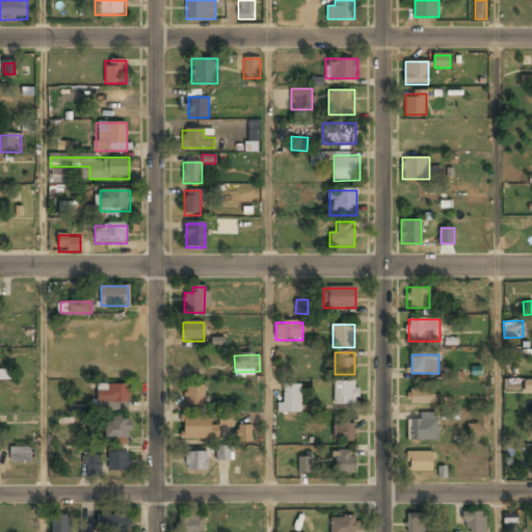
[(335,383),(335,405),(358,405),(358,383),(335,383)]
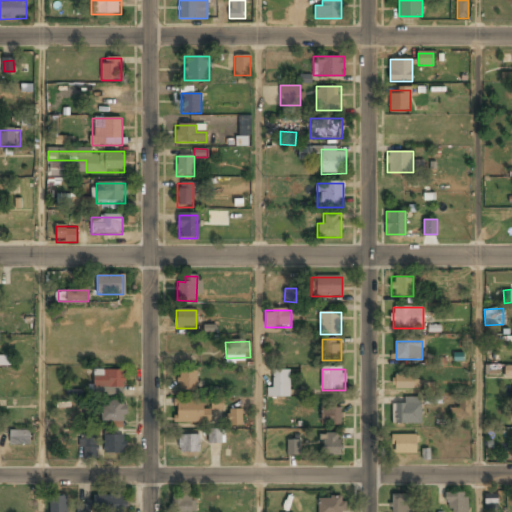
[(93,370),(93,389),(124,389),(124,370),(93,370)]
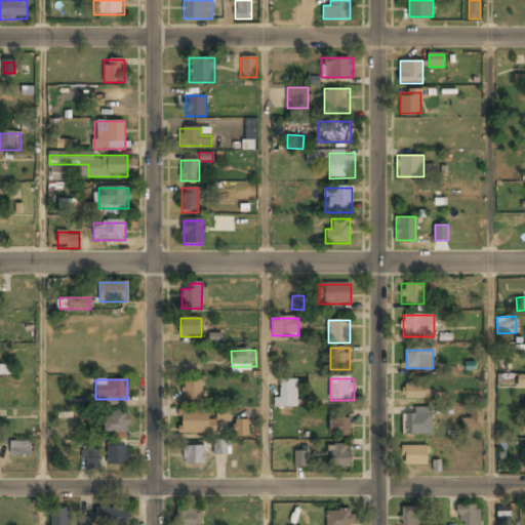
[(297,379),(277,379),(277,408),(297,408),(297,379)]
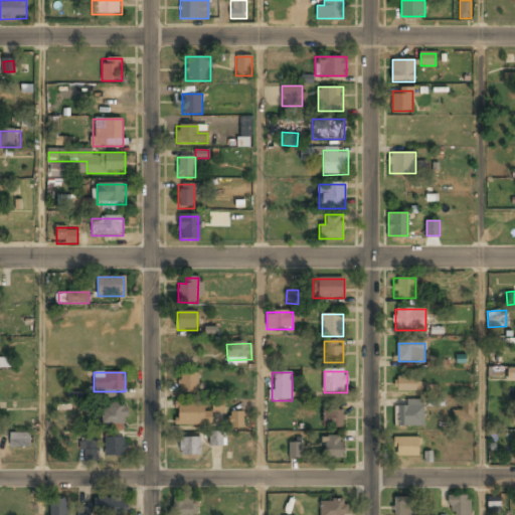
[(199,374),(178,374),(178,393),(199,393),(199,374)]
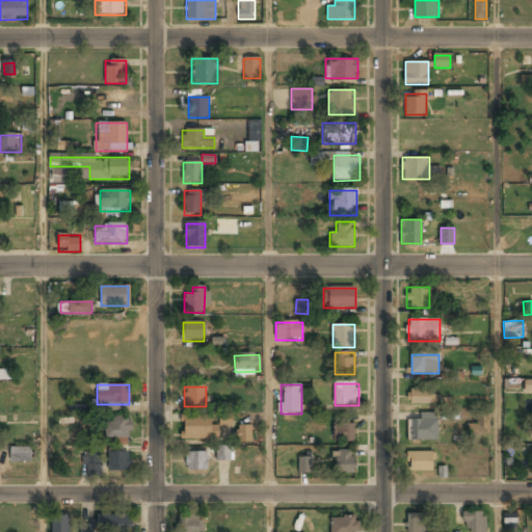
[(409,404),(435,404),(435,391),(409,391),(409,404)]
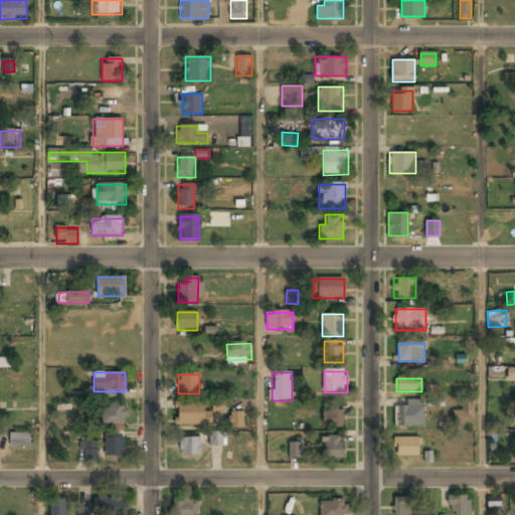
[(224,413),(224,389),(206,389),(206,398),(211,398),(212,413),(224,413)]
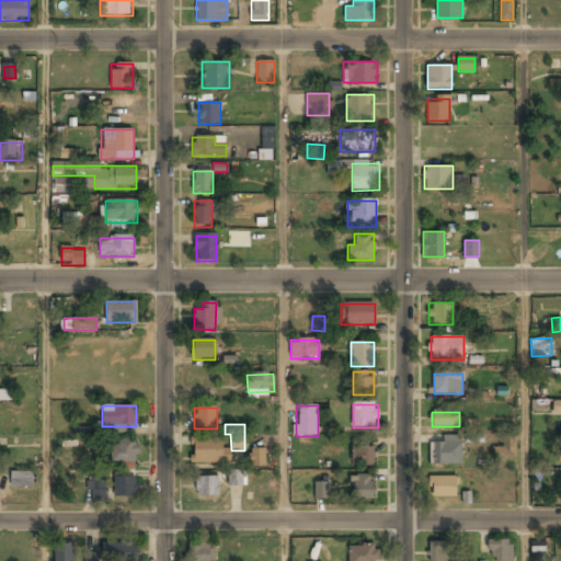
[(461,437),(443,437),(443,445),(431,445),(431,465),(461,465),(461,437)]
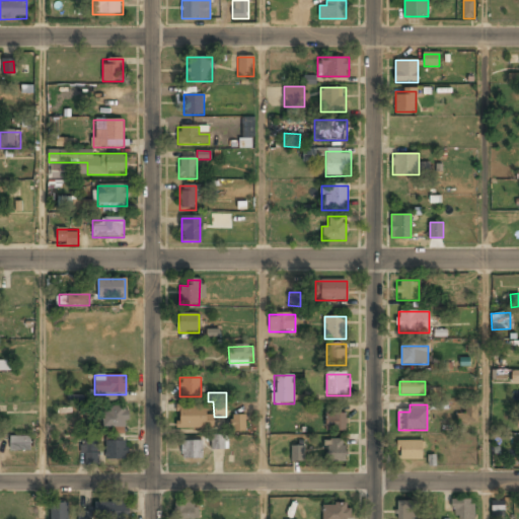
[(102,406),(102,428),(127,428),(127,406),(102,406)]
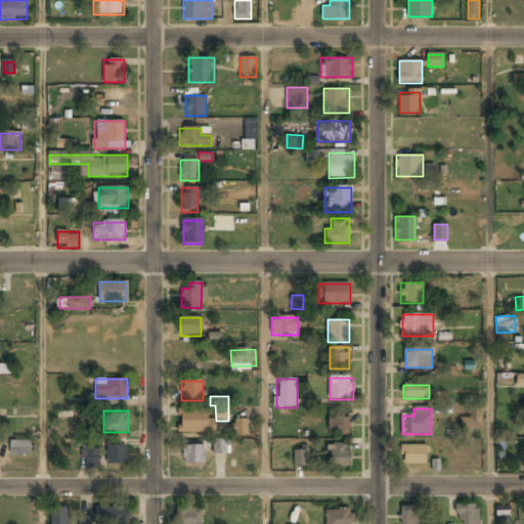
[(215,433),(215,420),(208,420),(208,410),(178,410),(178,433),(215,433)]
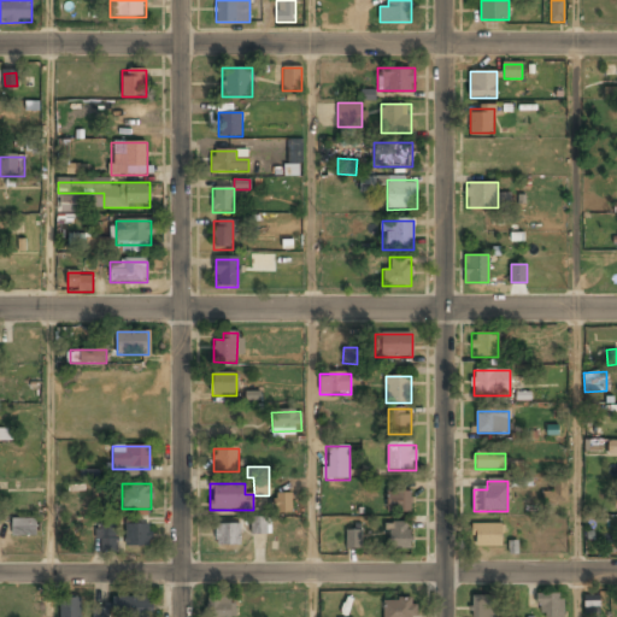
[(412,492),(387,492),(387,512),(412,512),(412,492)]
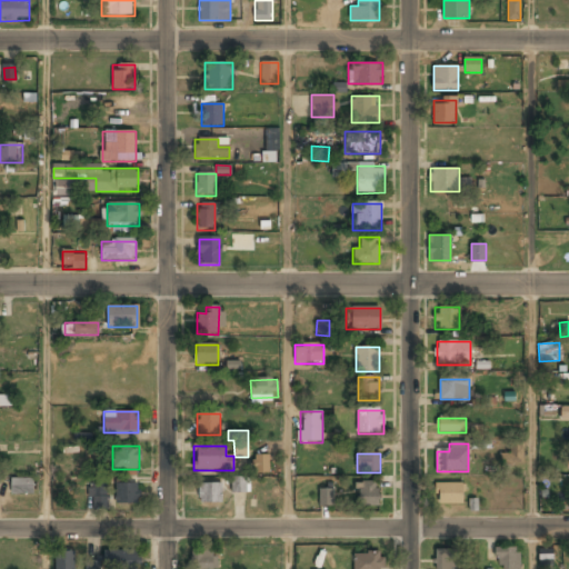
[(253,473),(268,475),(269,458),(256,457),(253,473)]
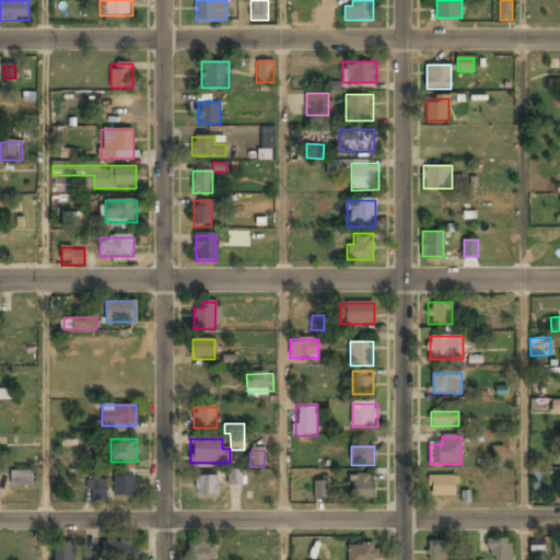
[(228,485),(246,485),(245,468),(228,469),(228,485)]
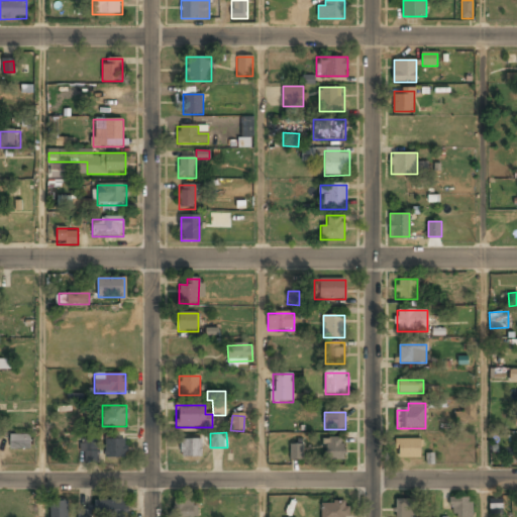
[(30,449),(30,434),(9,434),(9,449),(30,449)]
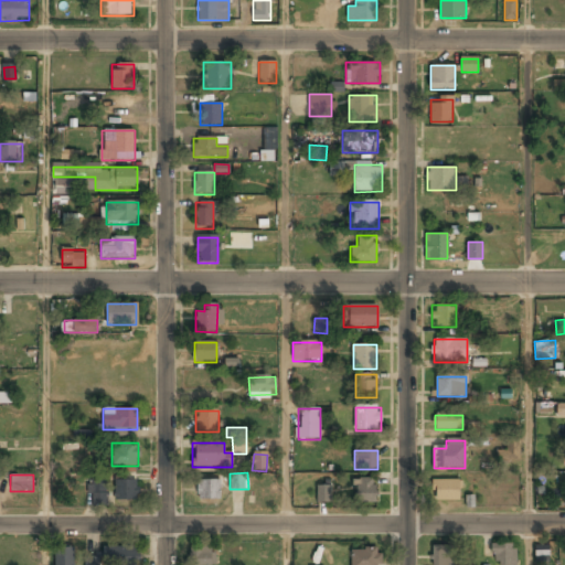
[(137,480),(114,480),(114,502),(137,502),(137,480)]
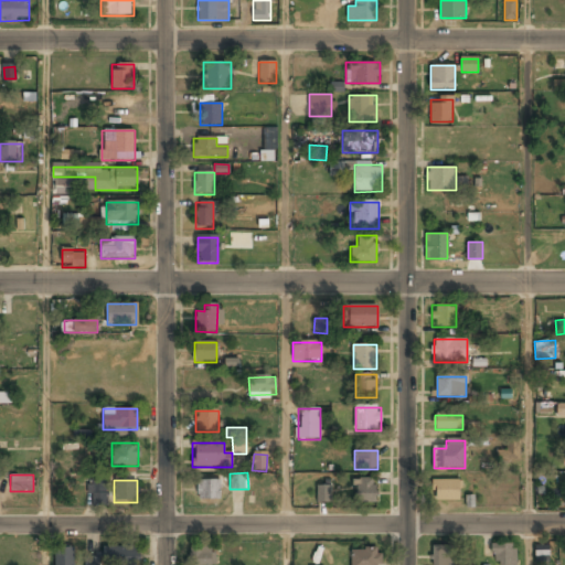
[(220,480),(198,480),(198,500),(220,500),(220,480)]
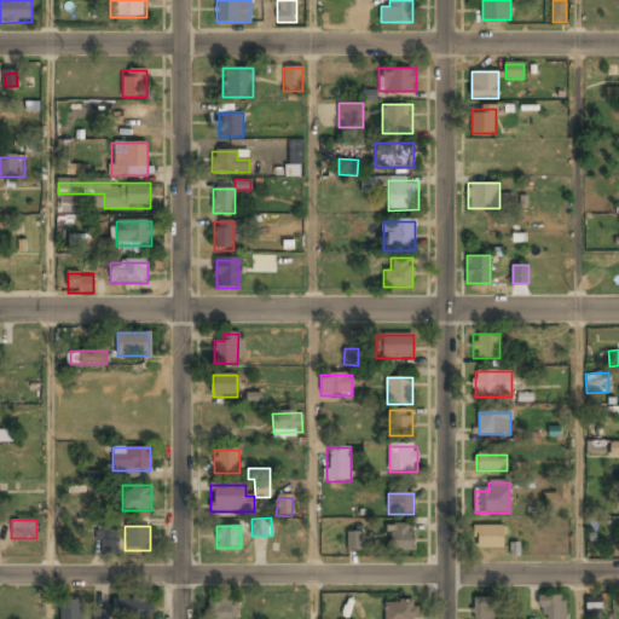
[(412,526),(389,526),(389,551),(412,551),(412,526)]
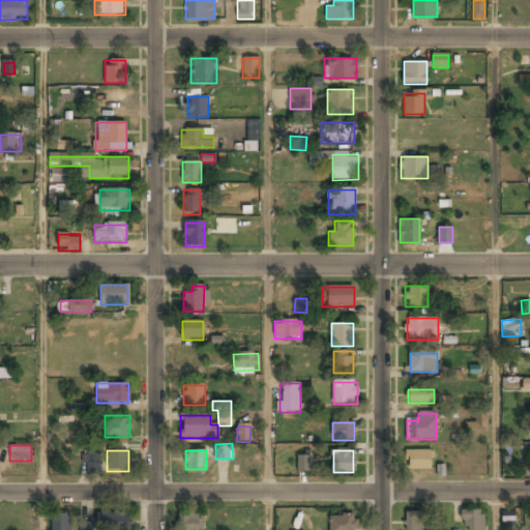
[(431,470),(431,450),(406,450),(406,470),(431,470)]
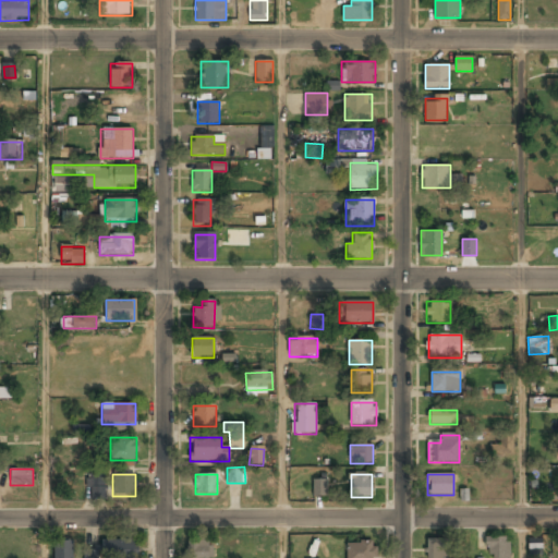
[(104,498),(104,475),(88,475),(88,498),(104,498)]
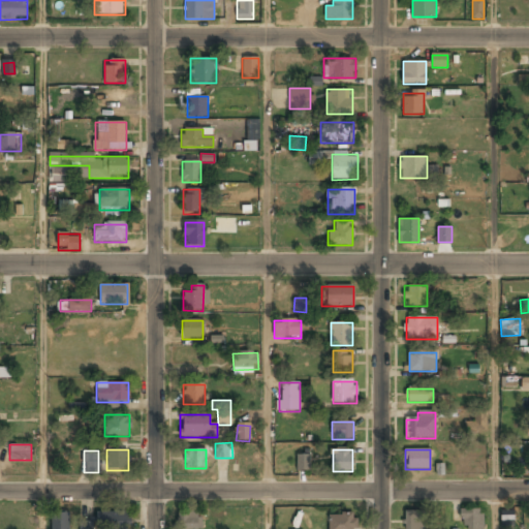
[(310,455),(296,455),(296,471),(310,471),(310,455)]
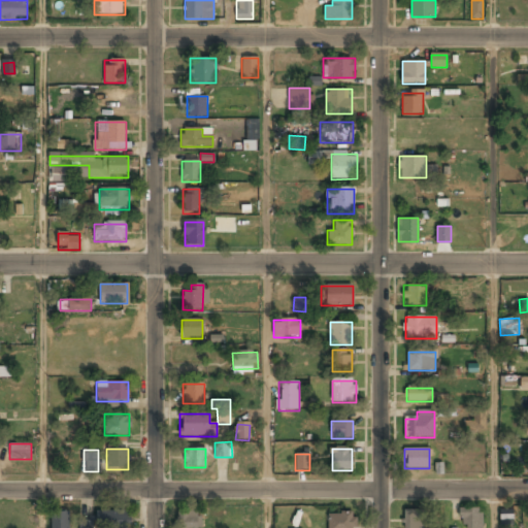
[(460,508),(460,527),(483,527),(483,508),(460,508)]
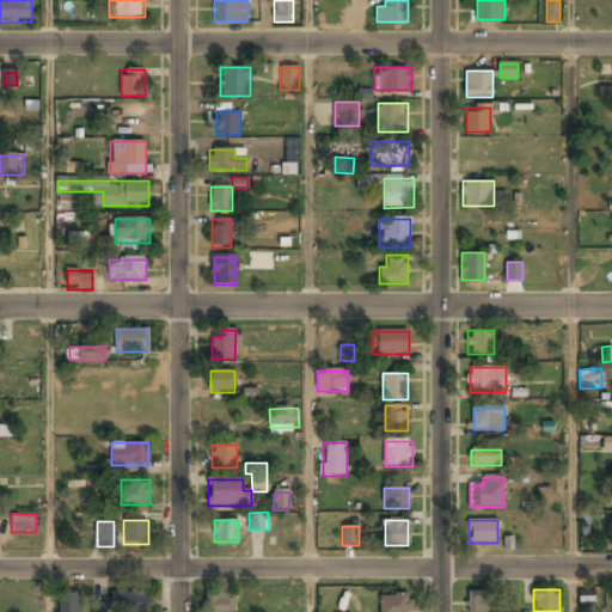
[(490,611),(490,592),(469,592),(469,611),(490,611)]
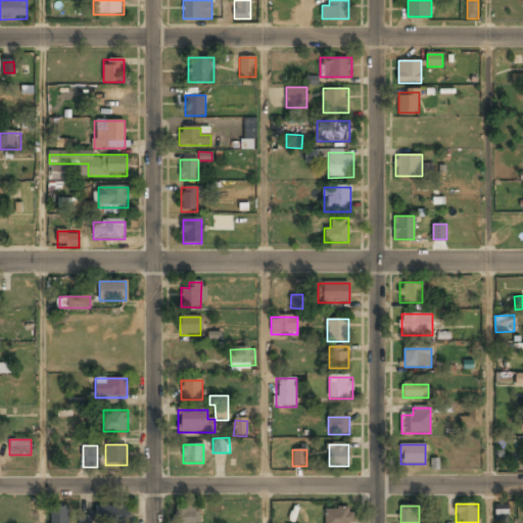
[(495,522),(509,522),(509,506),(495,506),(495,522)]
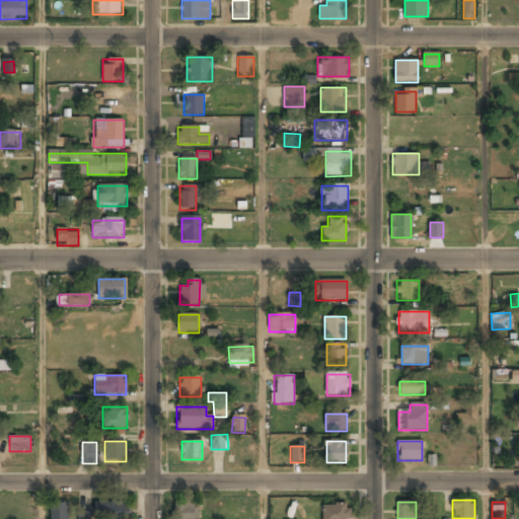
[(68,518),(68,504),(51,504),(51,518),(68,518)]
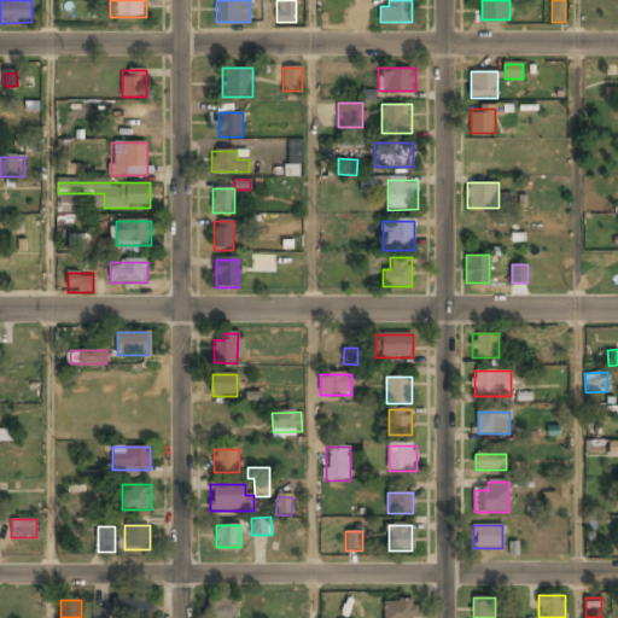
[(152,617),(152,600),(112,600),(112,617),(152,617)]
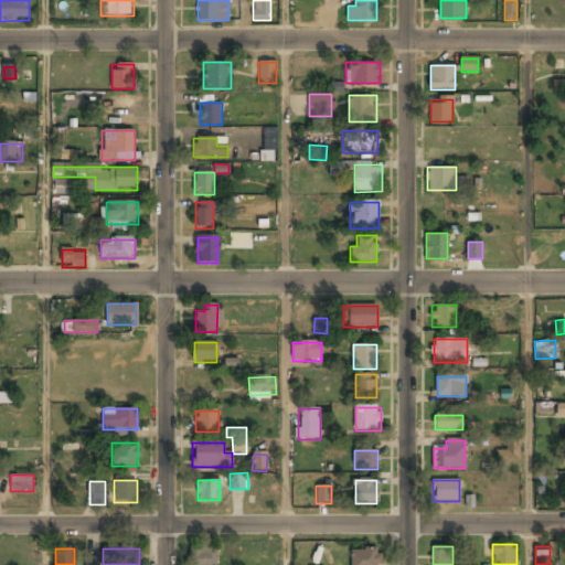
[(189,564),(216,564),(216,548),(189,548),(189,564)]
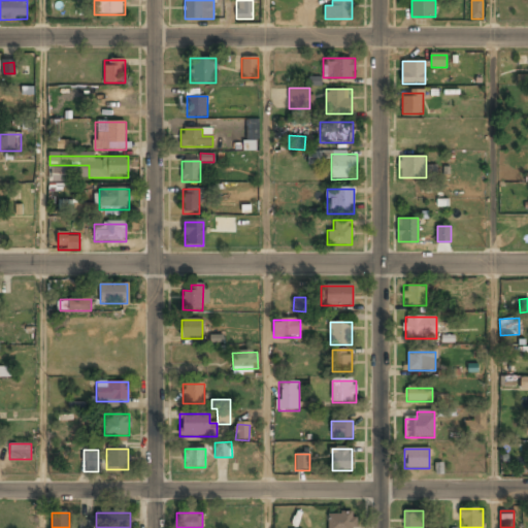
[(355,527),(355,514),(327,514),(327,527),(355,527)]
